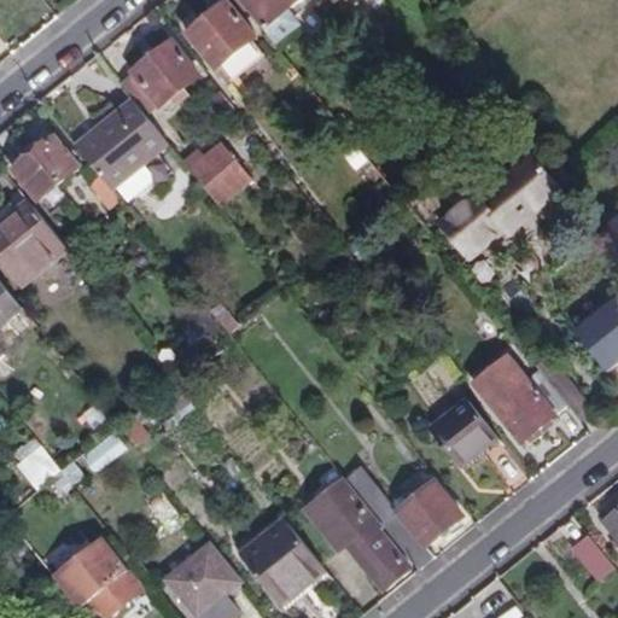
[(244,0),(242,3),(277,45),(298,25),(287,13),(304,0),(244,0)]
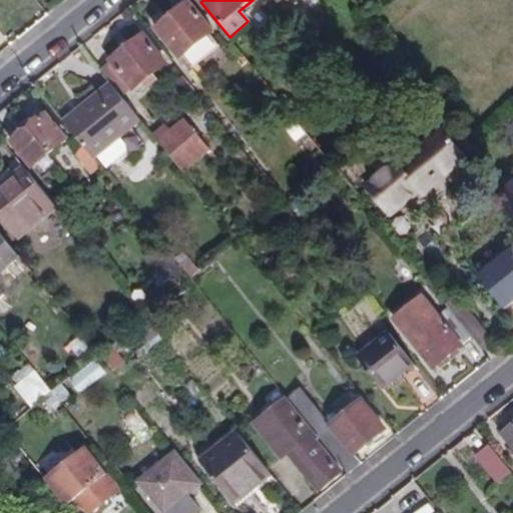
[(213,31),(191,2),(156,31),(180,59),(183,57),(191,68),(219,46),(209,34),(213,31)]
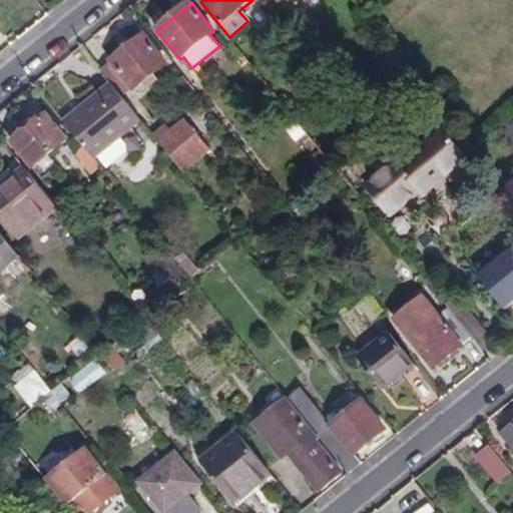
[(100,71),(111,84),(120,95),(129,87),(133,91),(165,65),(142,36),(100,71)]
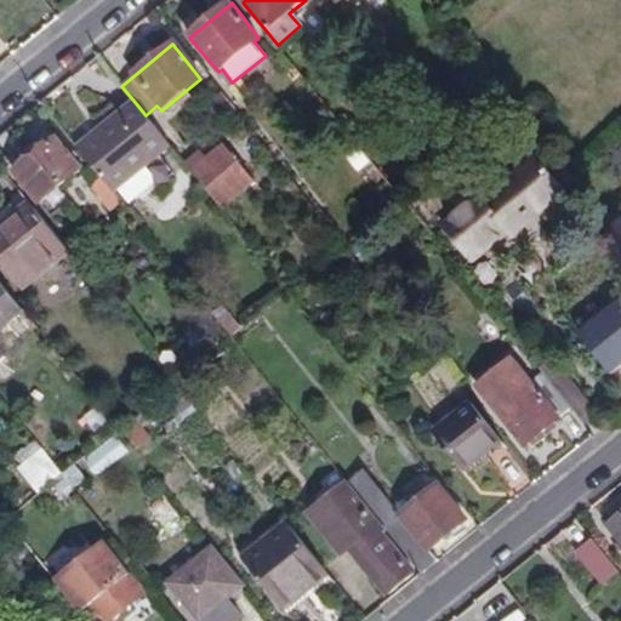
[(135,102),(79,151),(101,178),(109,191),(114,194),(170,147),(146,115),(135,102)]
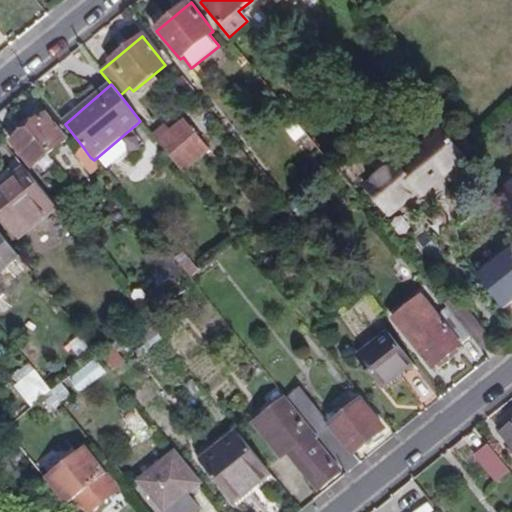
[(66,142),(45,115),(11,142),(32,169),(66,142)]
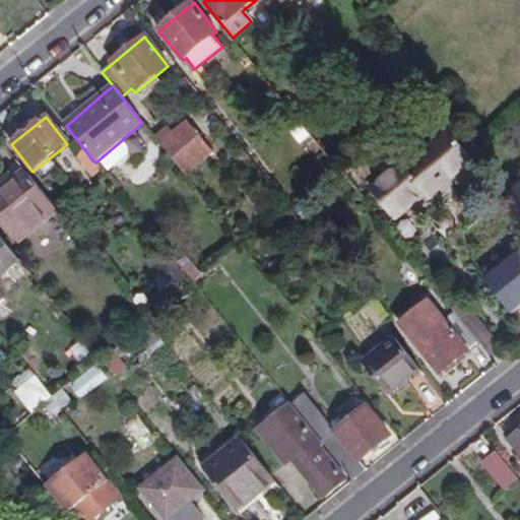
[(190,124),(161,146),(187,177),(214,153),(190,124)]
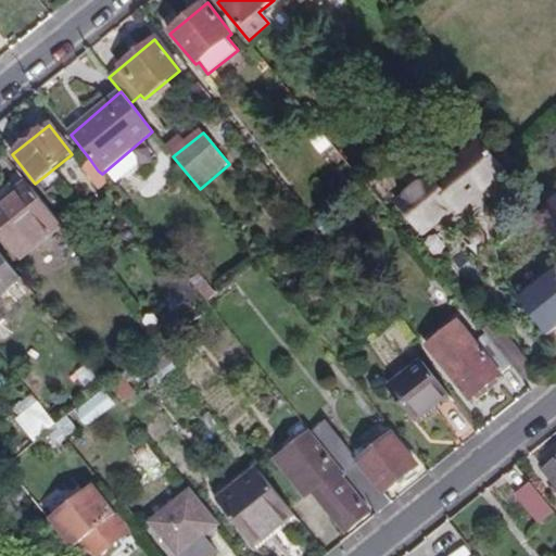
[(422,236),(446,217),(451,220),(506,176),(482,144),(433,184),(430,180),(399,205),(422,236)]
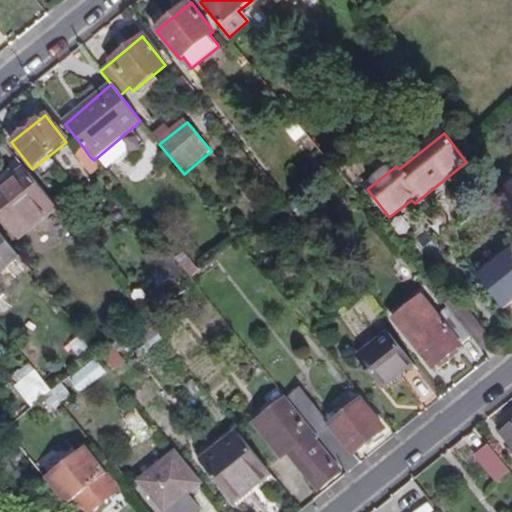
[(90,157),(83,147),(76,153),(83,162),(90,157)]
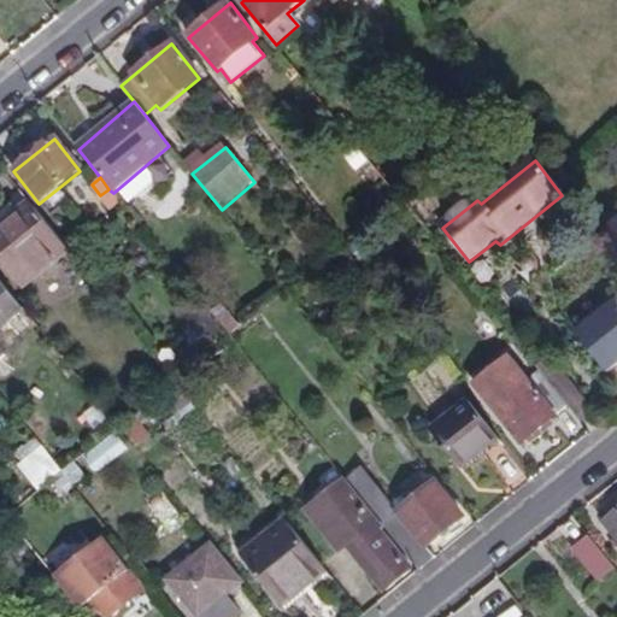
[(68,250),(30,204),(0,227),(0,256),(24,286),(68,250)]
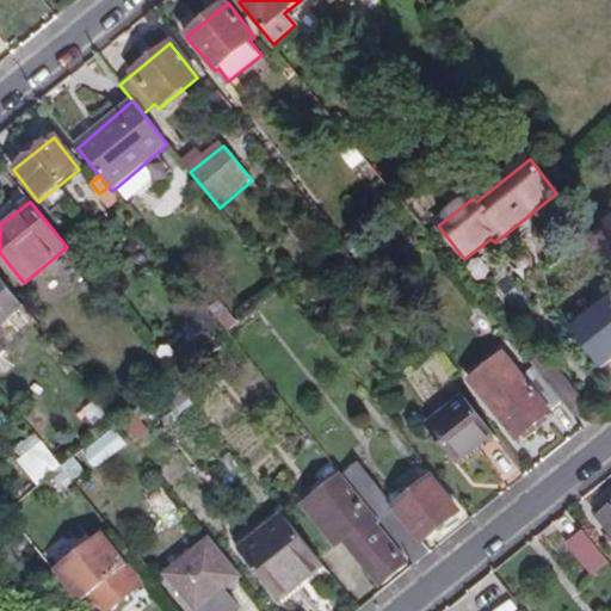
[(0,323),(22,307),(0,281),(0,323)]
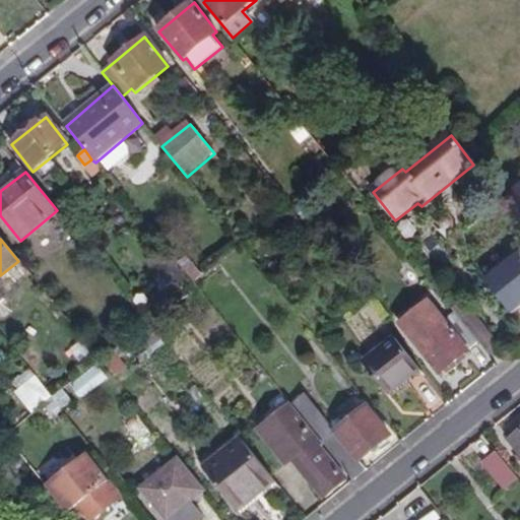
[(471,333),(460,342),(429,301),(396,326),(435,377),(442,372),(478,343),(471,333)]
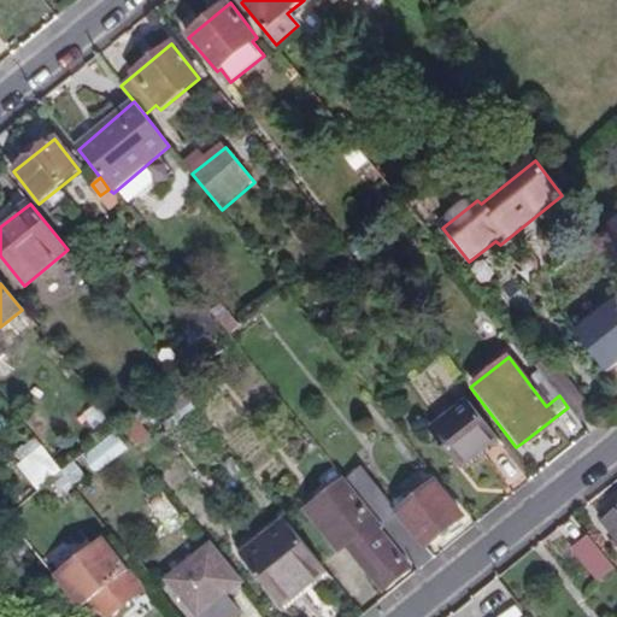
[(557,368),(545,377),(559,395),(568,407),(583,424),(594,415),(557,368)]
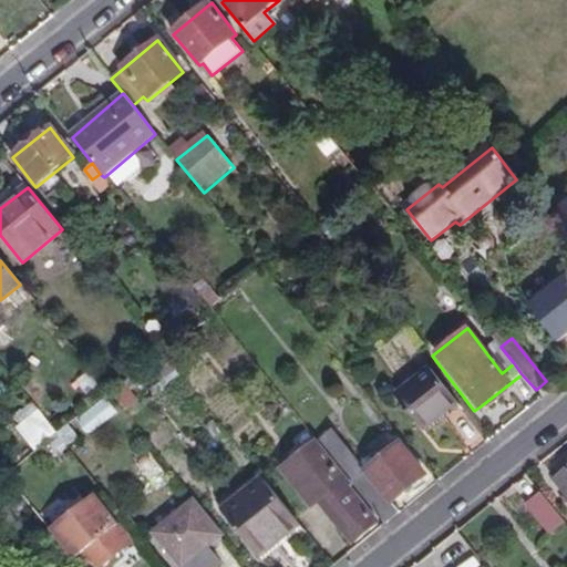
[(203,406),(160,352),(151,361),(167,381),(153,393),(166,410),(169,406),(183,422),(203,406)]
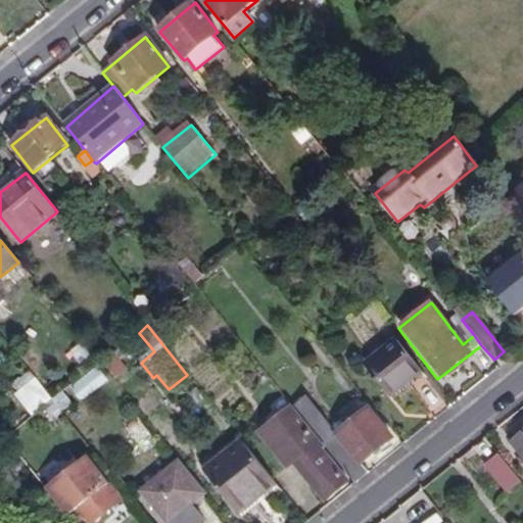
[(423,370),(399,341),(370,365),(393,393),(423,370)]
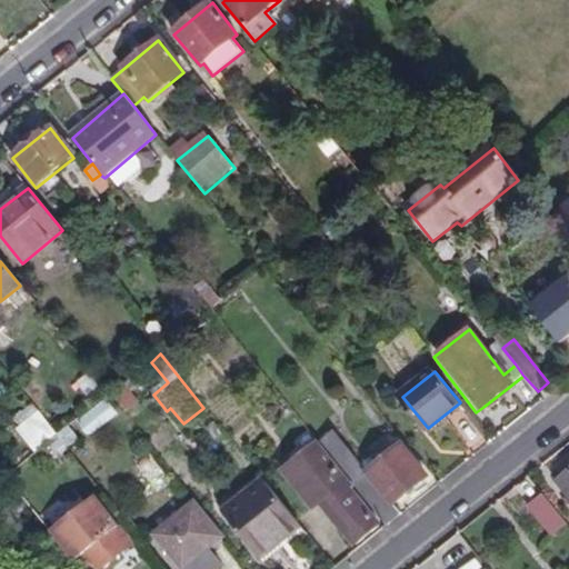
[(123,383),(112,391),(127,409),(137,402),(123,383)]
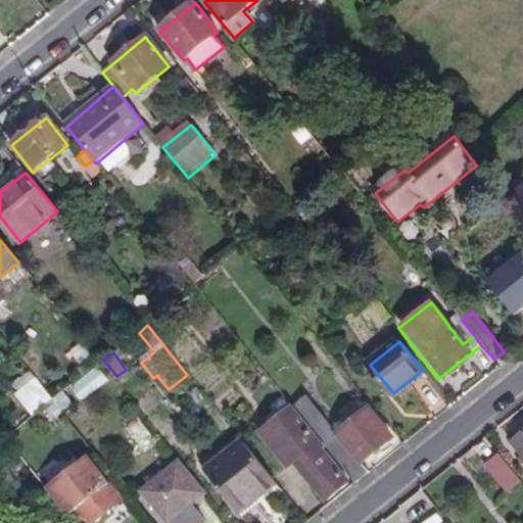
[(70,384),(80,400),(110,383),(101,367),(70,384)]
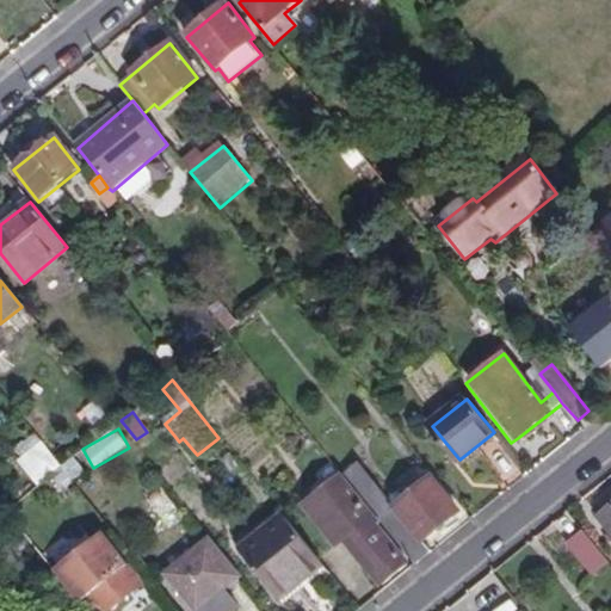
[(23,471),(37,488),(62,468),(43,444),(34,452),(38,458),(23,471)]
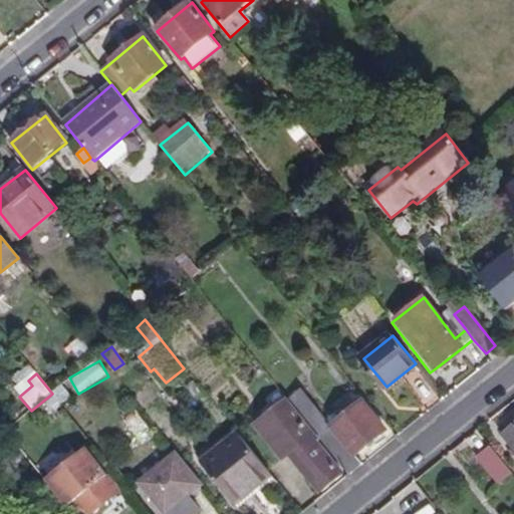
[(304,418),(317,408),(309,400),(297,410),(304,418)]
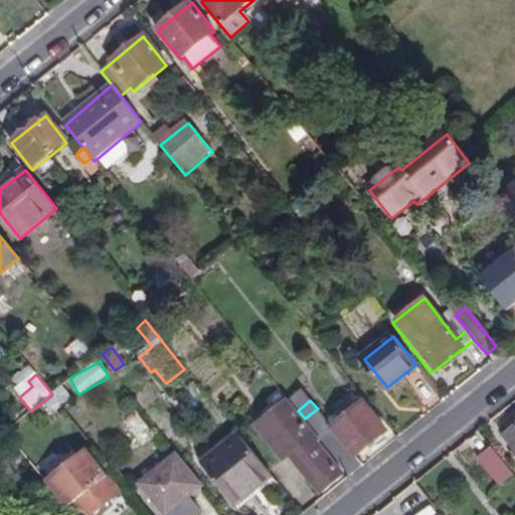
[(352,476),(363,465),(357,458),(387,433),(363,403),(333,427),(322,440),(352,476)]
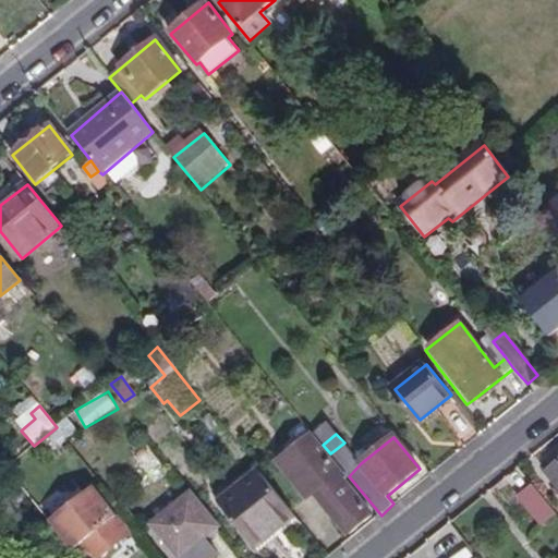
[(344,480),(349,476),(330,453),(323,445),(320,441),(284,470),(313,507),(329,494),(348,517),(340,523),(348,531),(354,525),(356,529),(373,516),(344,480)]
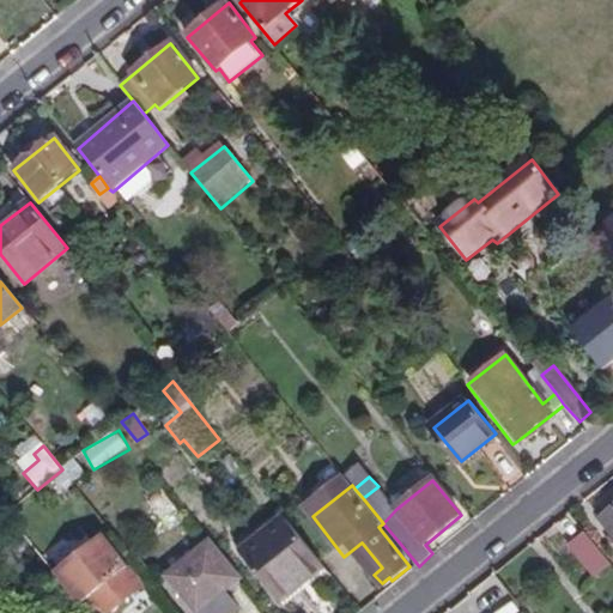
[(383,523),(396,509),(378,486),(363,498),(383,523)]
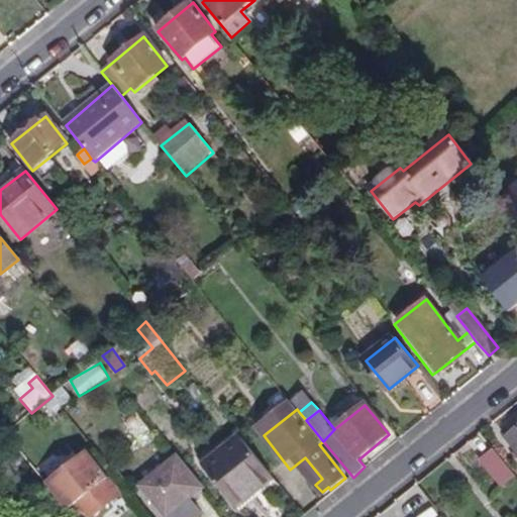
[(516,431),(507,440),(516,452),(516,431)]
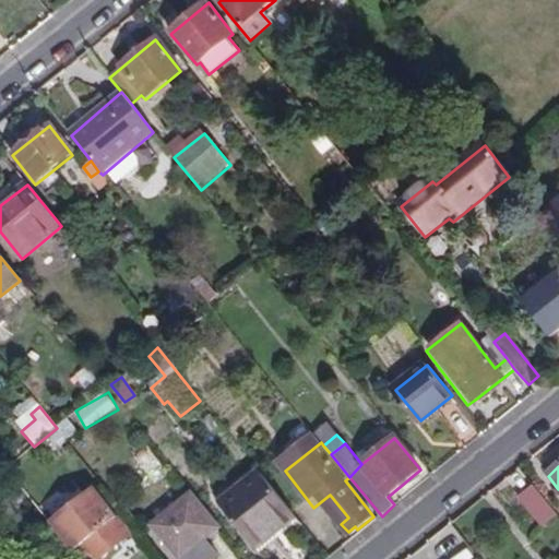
[(295,515),(262,474),(222,506),(256,548),(295,515)]
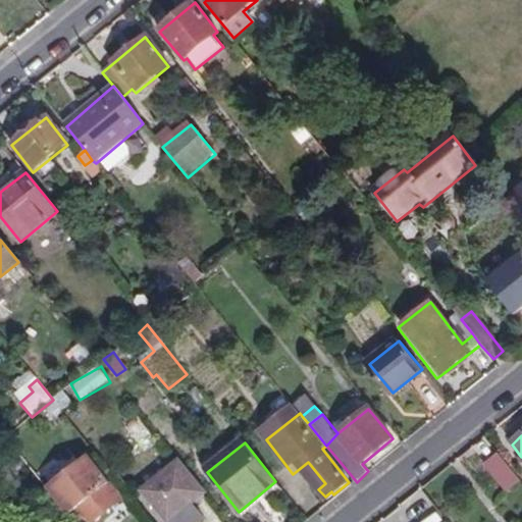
[(519,481),(498,455),(483,466),(505,492),(519,481)]
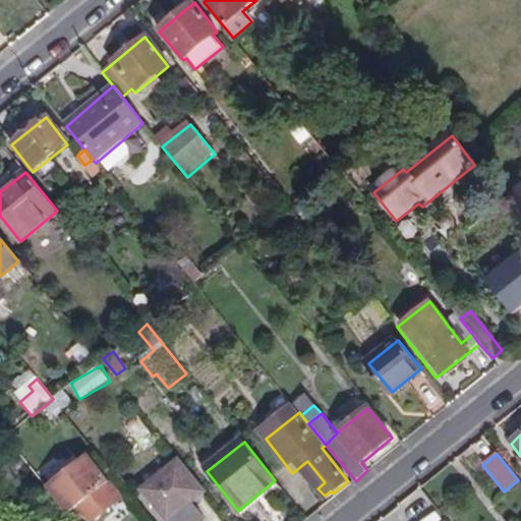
[(88,458),(49,490),(71,520),(81,520),(85,518),(88,520),(102,520),(99,517),(120,499),(88,458)]
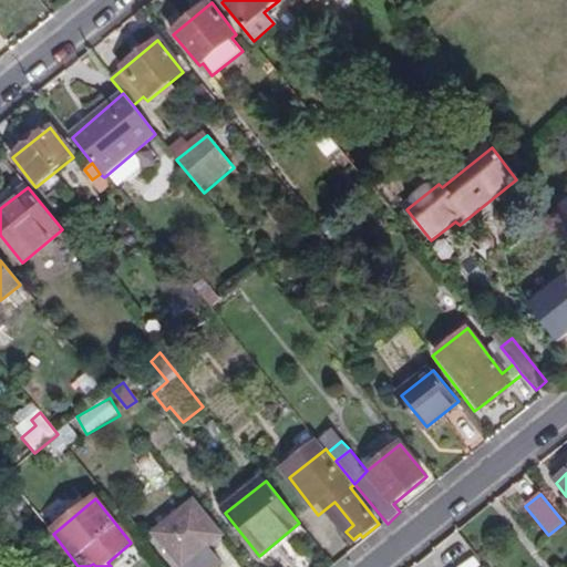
[(220,535),(194,504),(156,533),(182,566),(185,564),(187,566),(212,566),(219,562),(207,546),(220,535)]
